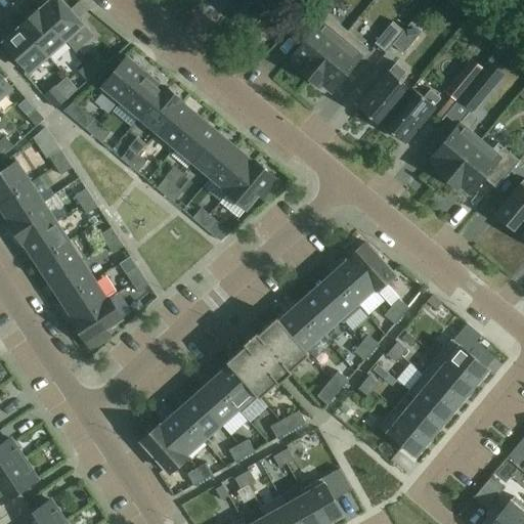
[(39,11),(64,40),(83,25),(61,0),(51,0),(40,10),(39,11)]
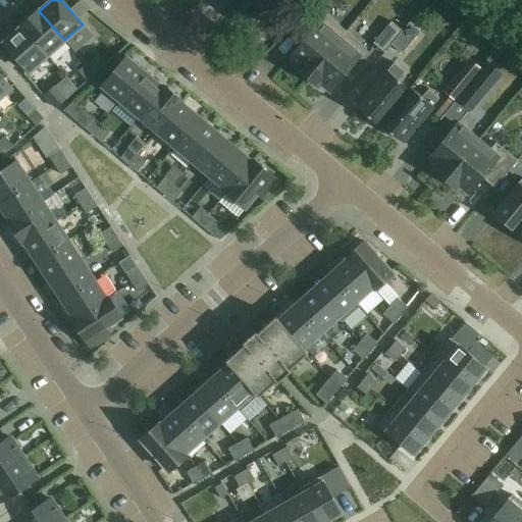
[(273,0),(233,0),(226,9),(250,29),(273,0)]
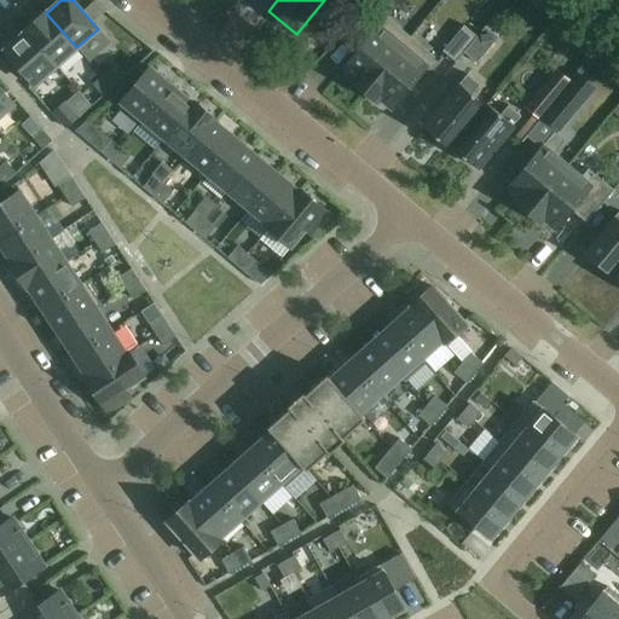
[(410,36),(374,6),(347,36),(360,47),(343,68),(354,77),(351,81),(364,92),(410,36)]
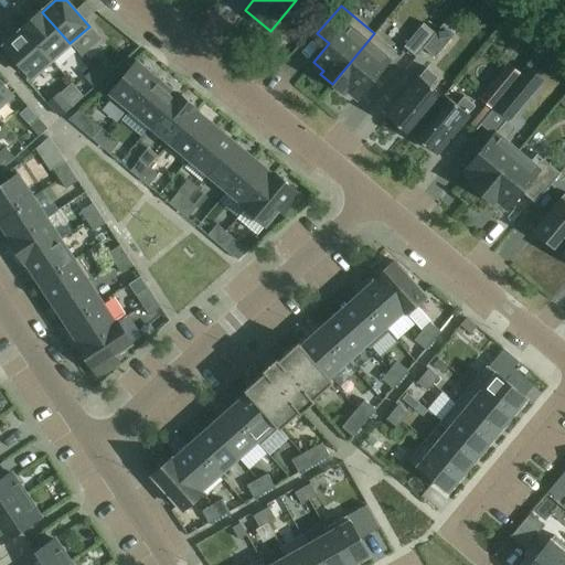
[(22,29),(22,30),(23,29),(51,61),(70,43),(42,12),(43,11),(42,10),(22,29)]
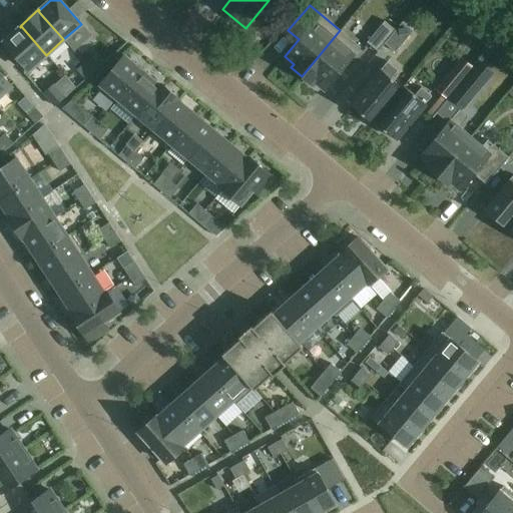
[(395,30),(385,21),(367,42),(378,51),(384,43),(395,30)]
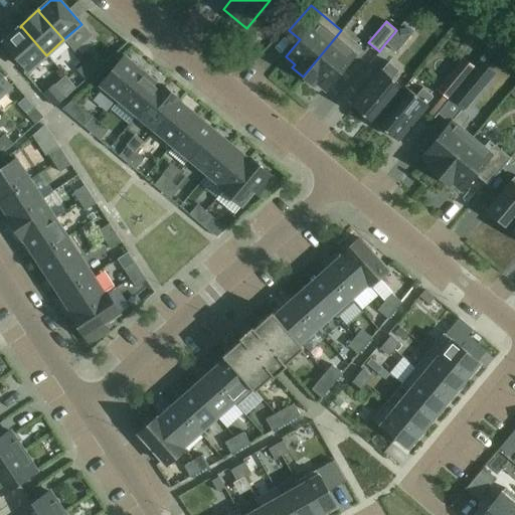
[(385,43),(396,52),(414,31),(403,22),(396,30),(385,43)]
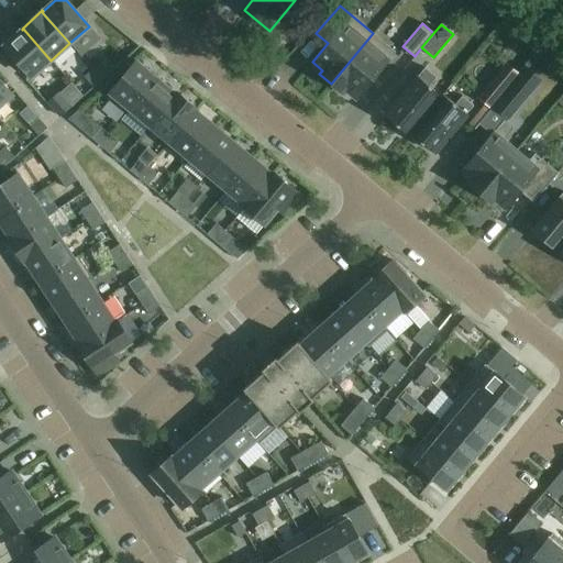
[(22,30),(3,46),(32,77),(51,61),(23,29),(22,30)]
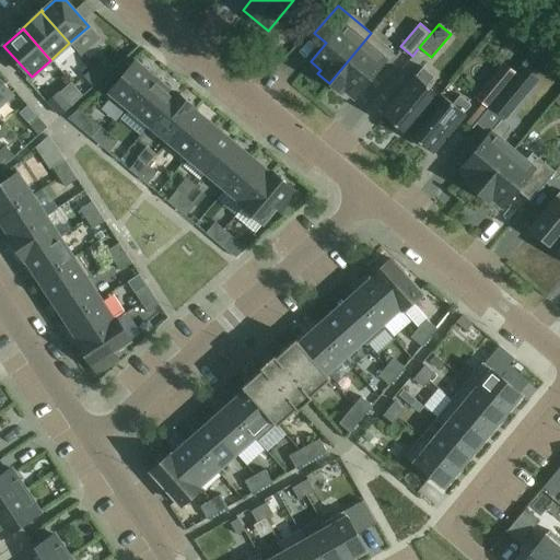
[(354,98),(394,51),(371,33),(329,83),(341,93),(345,90),(354,98)]
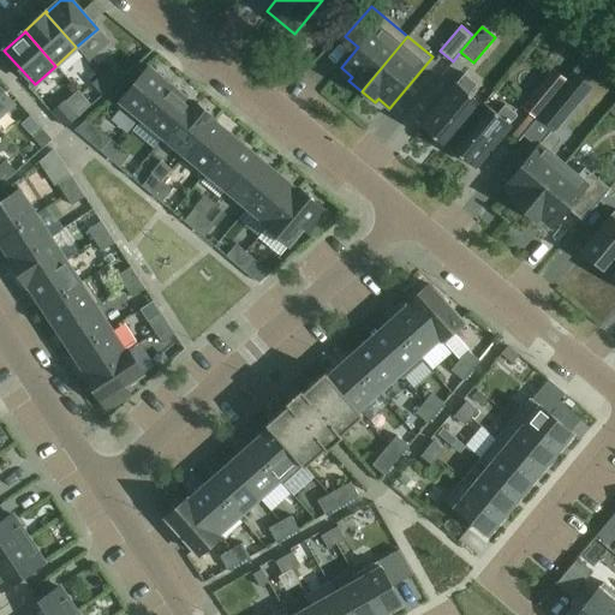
[(111,67),(101,76),(112,87),(121,78),(111,67)]
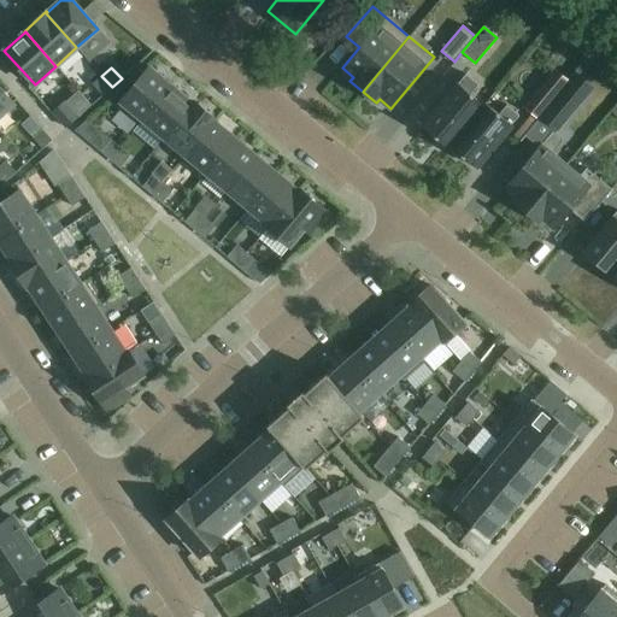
[(139,125),(172,86),(150,68),(117,107),(139,125)]
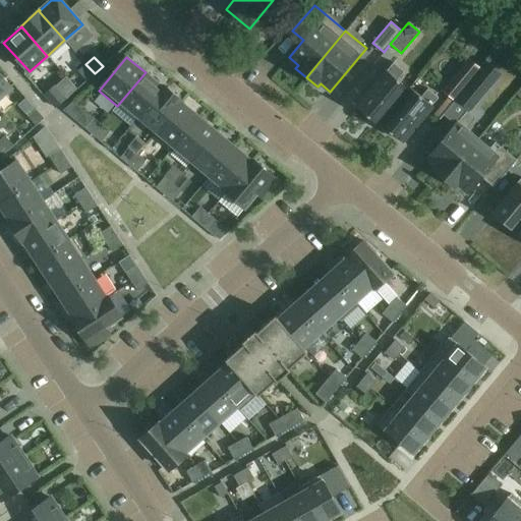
[(393,62),(356,107),(379,124),(410,87),(409,87),(408,88),(397,79),(404,71),(393,62)]
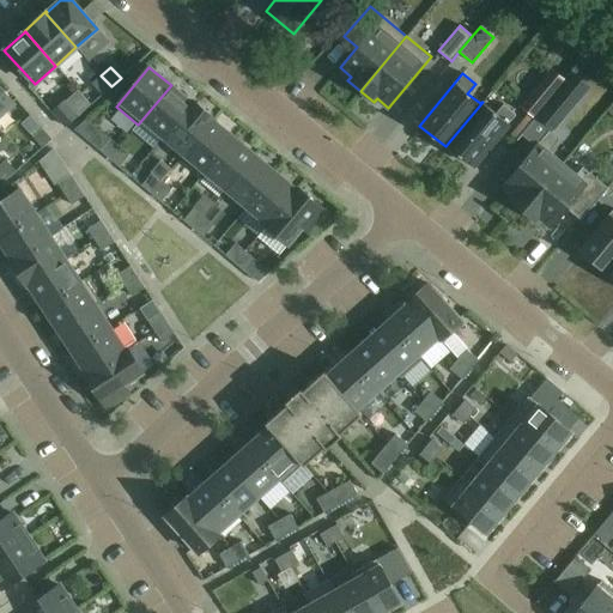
[(536,114),(553,128),(588,87),(572,73),(536,114)]
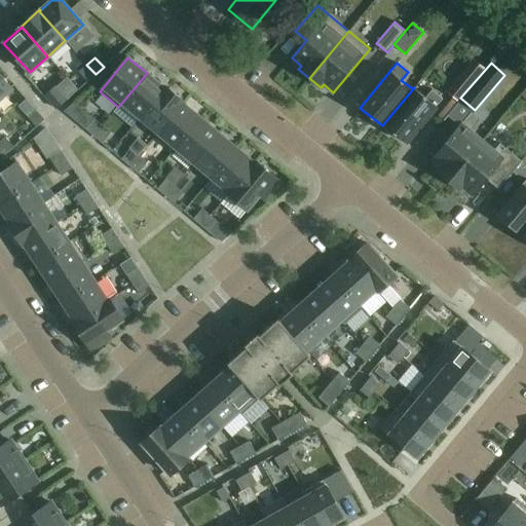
[(86,65),(79,71),(87,81),(96,74),(86,65)]
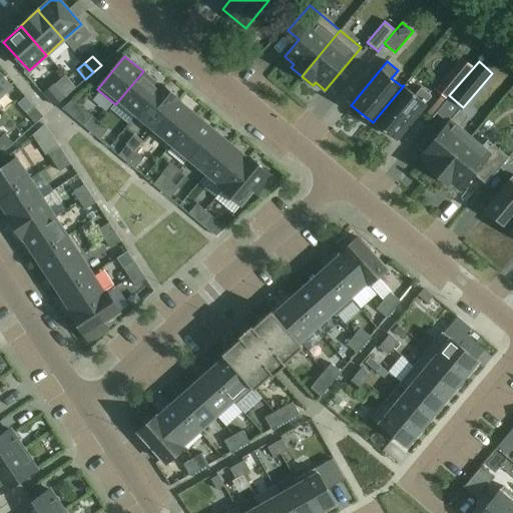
[(454,67),(436,89),(447,98),(465,76),(454,67)]
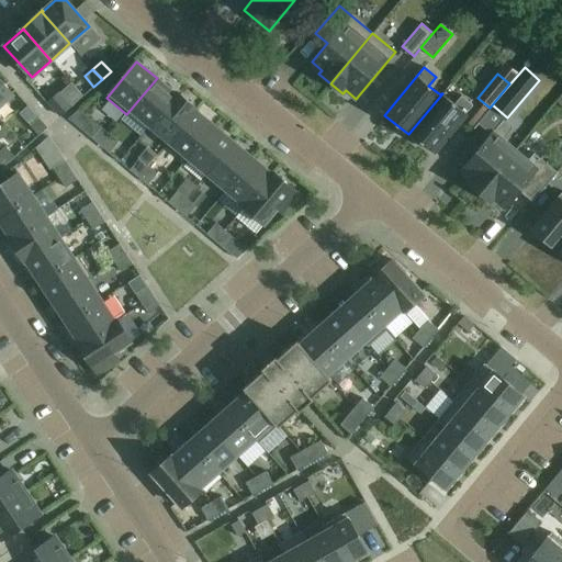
[(149,126),(177,92),(176,92),(176,93),(157,78),(126,114),(127,114),(131,110),(149,126)]
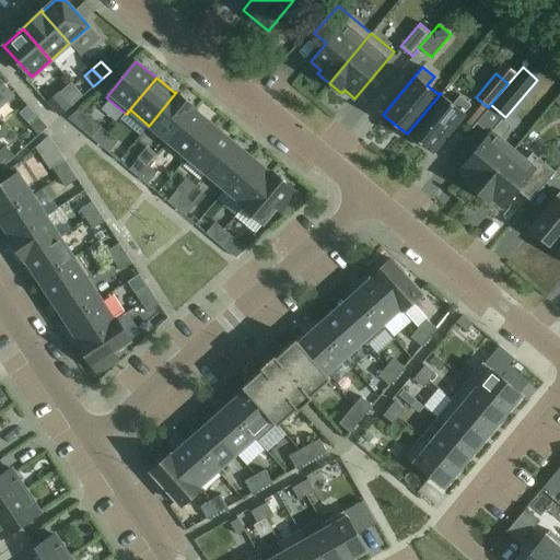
[(0,104),(12,94),(0,80),(0,104)]
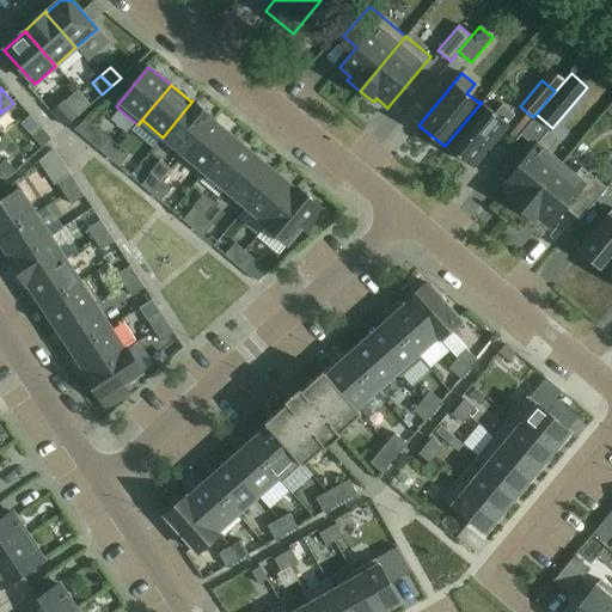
[(179,159),(213,118),(193,101),(163,138),(183,154),(179,158),(179,159)]
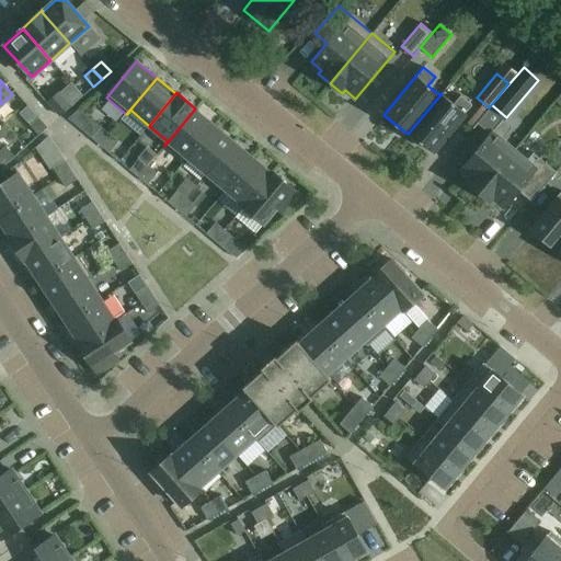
[(442,93),(408,134),(409,135),(410,134),(433,152),(472,105),(460,95),(454,104),(442,93)]
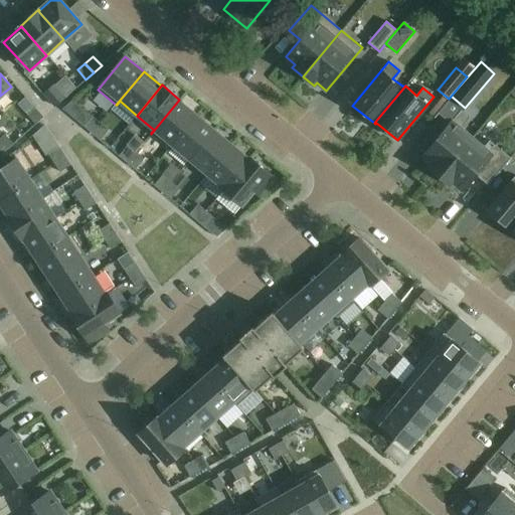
[(54,90),(46,98),(54,107),(62,100),(54,90)]
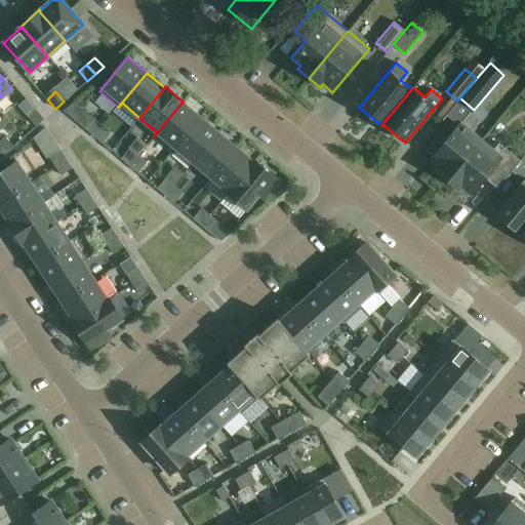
[(172,151),(200,118),(183,104),(184,103),(183,102),(154,136),(172,151)]
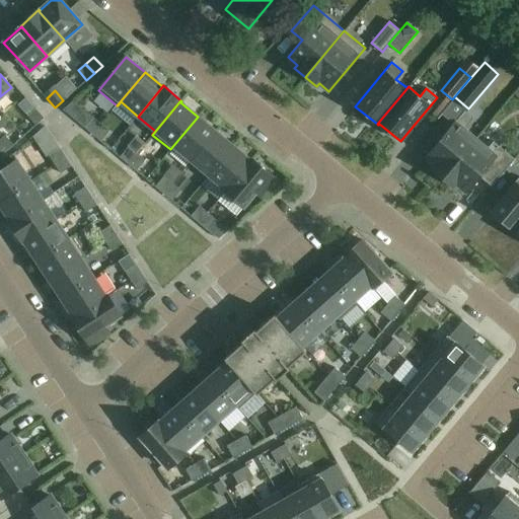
[(35,108),(27,116),(35,125),(44,118),(35,108)]
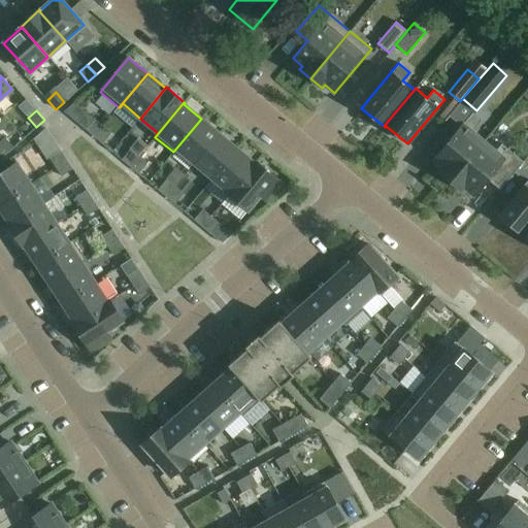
[(451,182),(484,141),(472,132),(482,121),(472,113),(433,161),(442,169),(439,172),(451,182)]
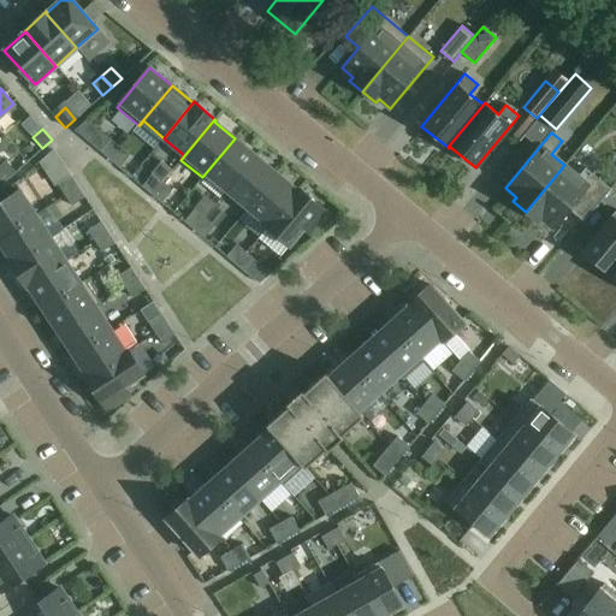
[(110,159),(120,147),(110,138),(100,150),(110,159)]
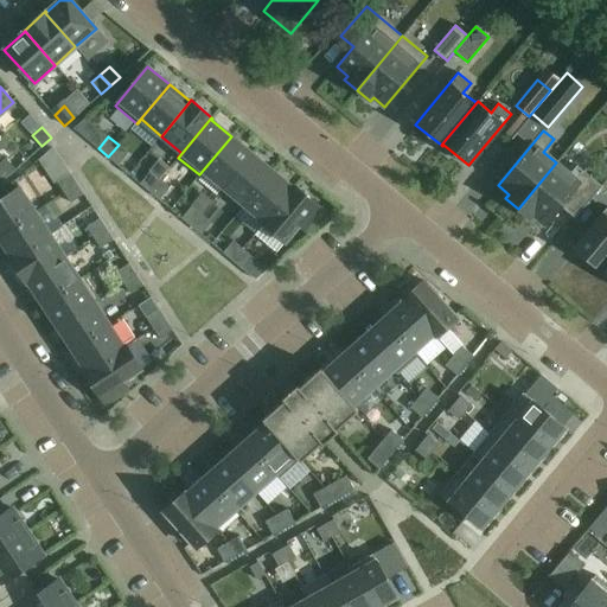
[(223,187),(253,153),(231,136),(199,174),(199,176),(203,171),(223,187)]
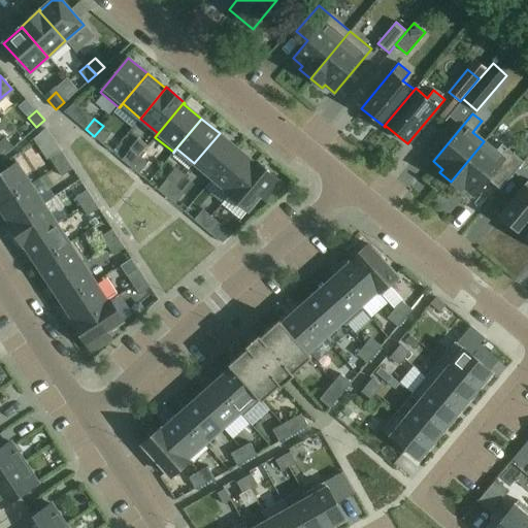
[(111,133),(103,126),(94,136),(102,143),(111,133)]
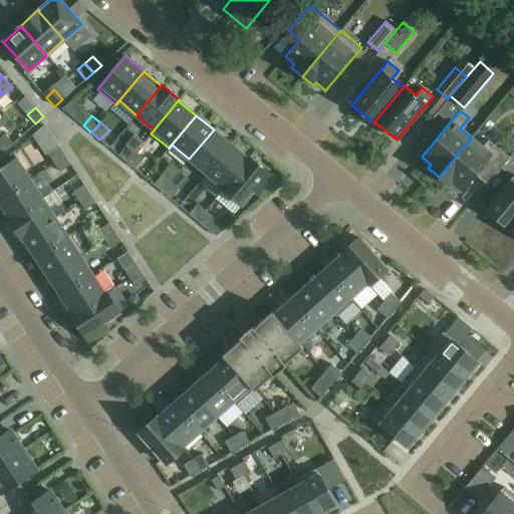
[(46,153),(57,144),(43,123),(32,133),(46,153)]
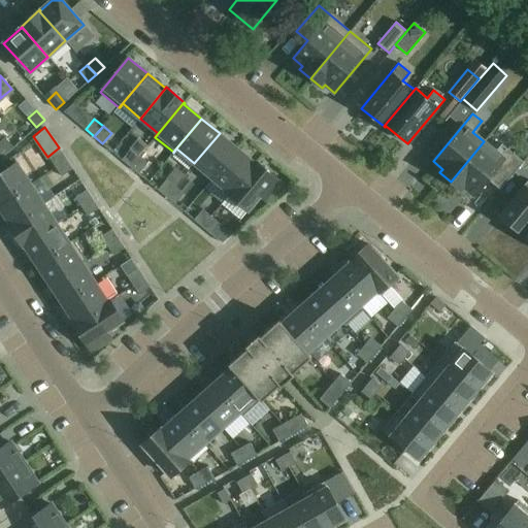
[(212,178),(237,149),(220,133),(194,163),(212,178)]
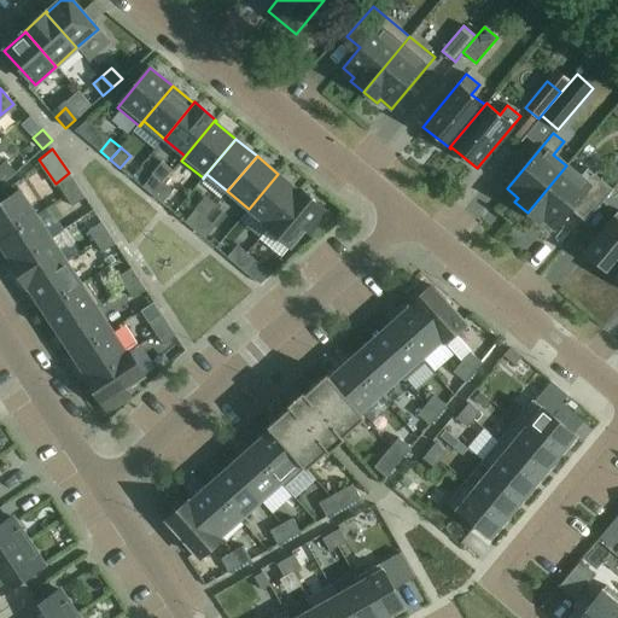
[(6,161),(0,165),(0,173),(7,180),(16,172),(6,161)]
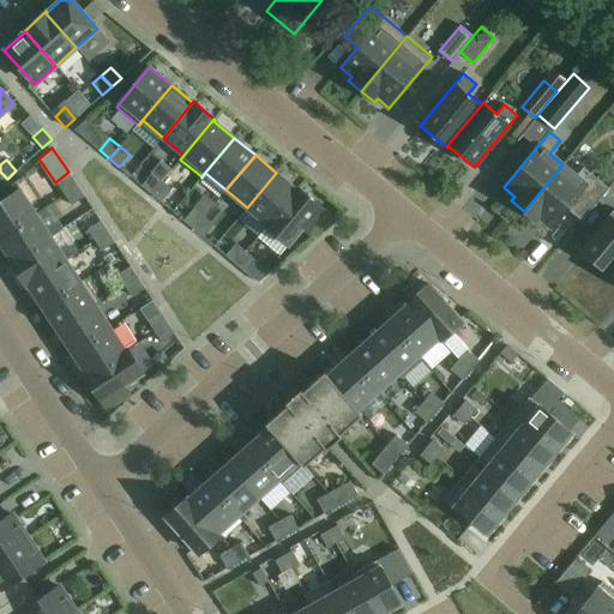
[(552,227),(573,202),(588,214),(608,188),(583,167),(576,176),(563,164),(524,211),(537,222),(541,218),(552,227)]
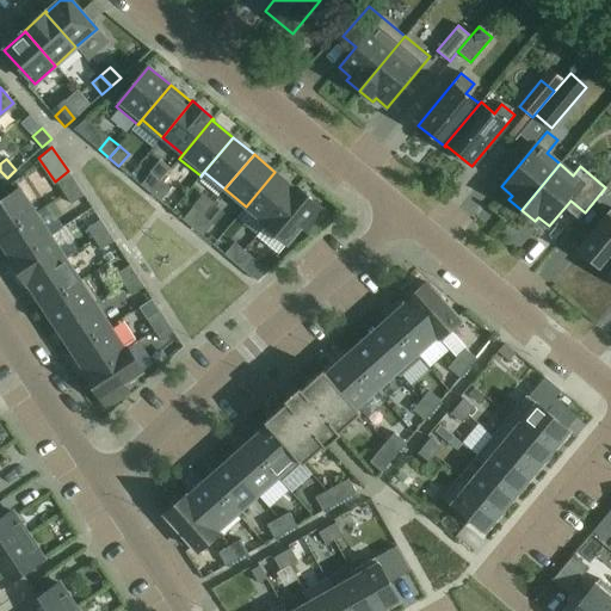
[(161,180),(150,172),(141,184),(150,192),(161,180)]
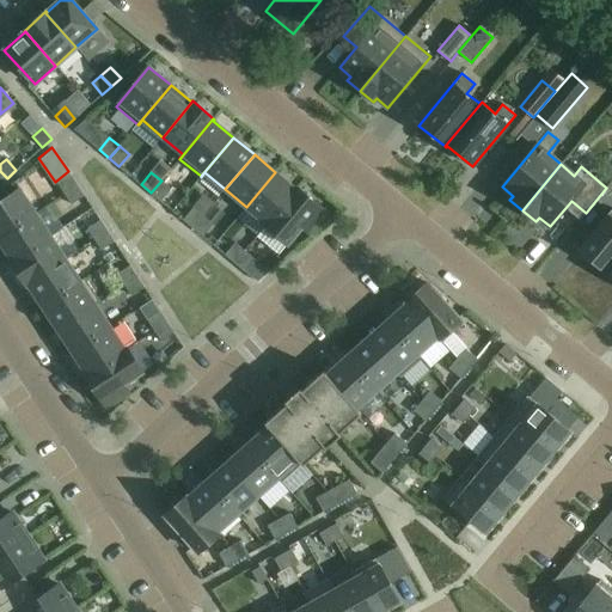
[(267,225),(298,188),(297,188),(295,189),(275,172),(246,207),(267,224),(265,225),(267,225)]
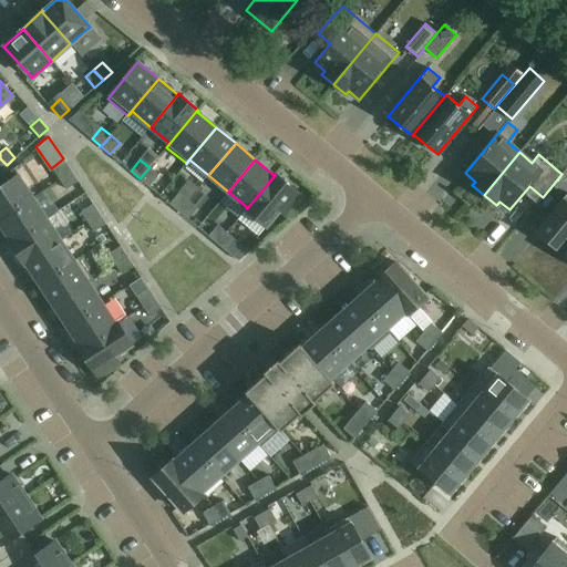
[(72,171),(65,161),(53,169),(60,179),(72,171)]
